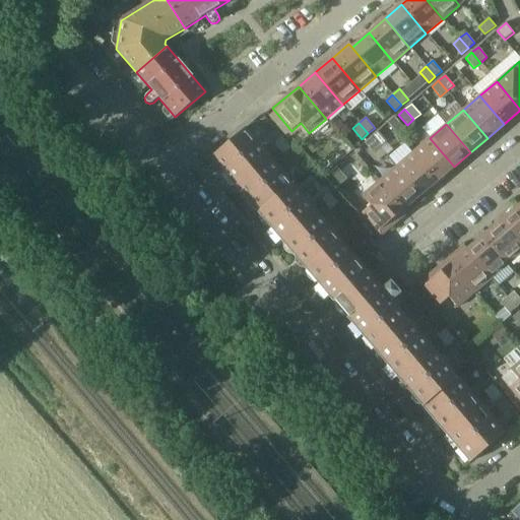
[(242,131),(212,156),(210,157),(342,313),(367,342),(469,463),(501,437),(406,325),(410,321),(393,301),(401,294),(394,284),(391,280),(382,288),(375,279),(340,239),(336,243),(242,131)]
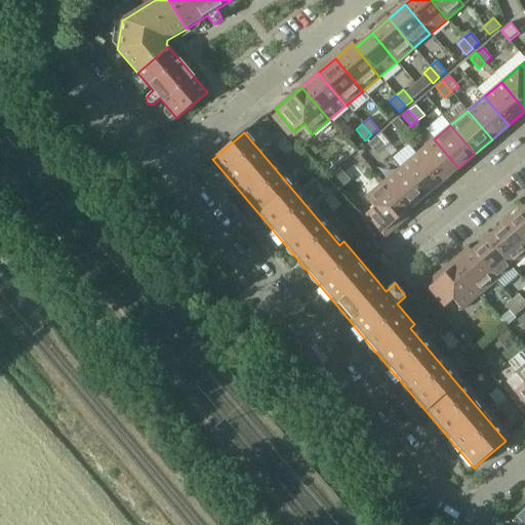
[(374,138),(384,149),(391,144),(381,132),(374,138)]
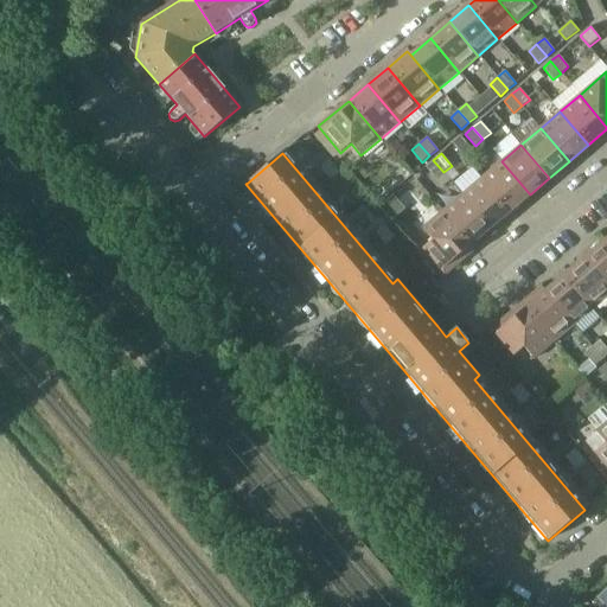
[(326,173),(334,166),(328,160),(320,167),(326,173)]
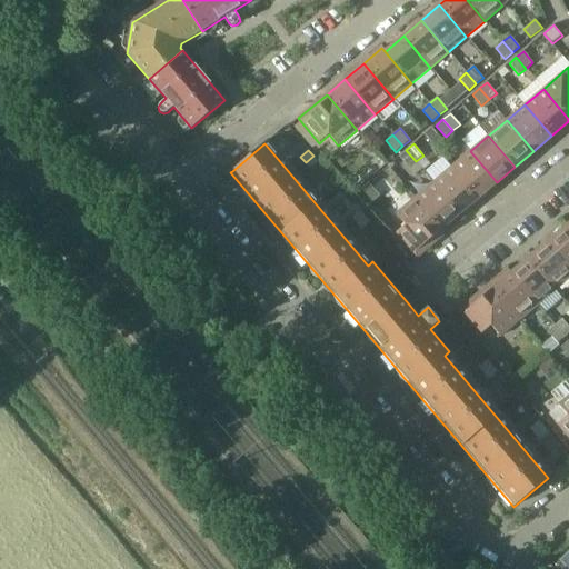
[(409,168),(416,161),(406,150),(399,157),(409,168)]
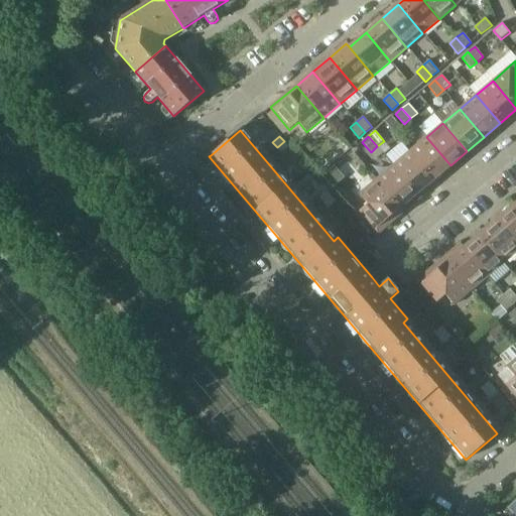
[(450,165),(426,137),(410,151),(434,179),(450,165)]
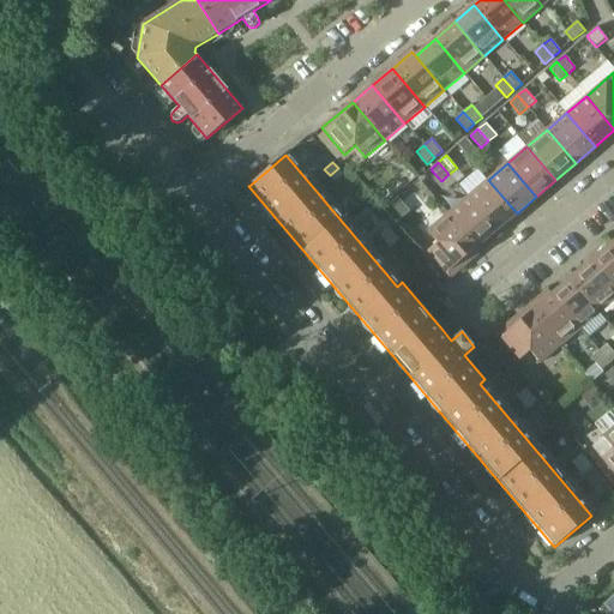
[(343,175),(338,168),(330,175),(335,182),(343,175)]
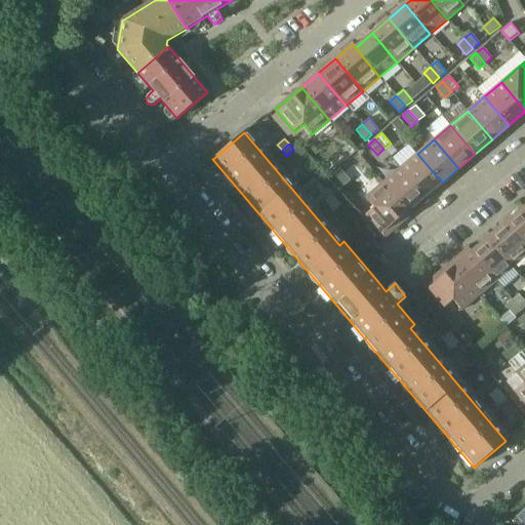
[(442,183),(417,154),(400,168),(428,201),(429,201),(426,197),(442,183)]
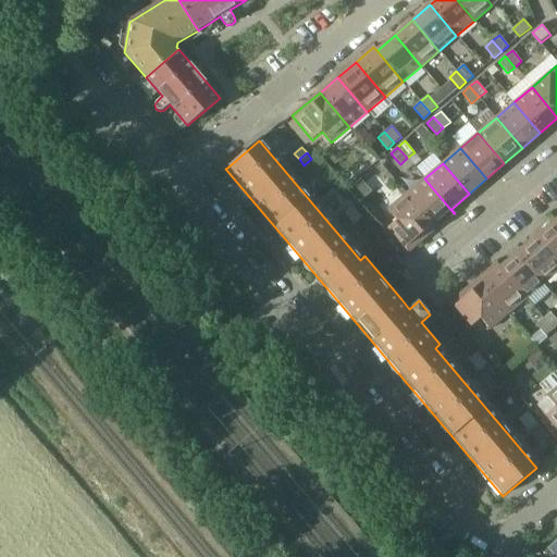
[(454,213),(424,178),(407,194),(436,229),(454,213)]
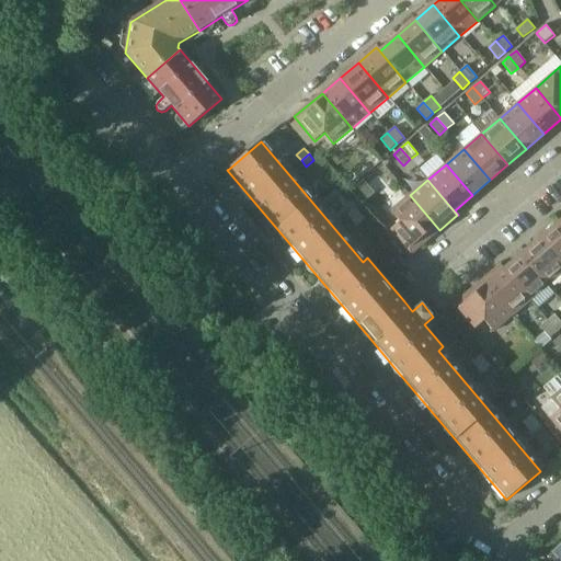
[(439,230),(410,195),(391,210),(400,221),(390,230),(411,254),(439,230)]
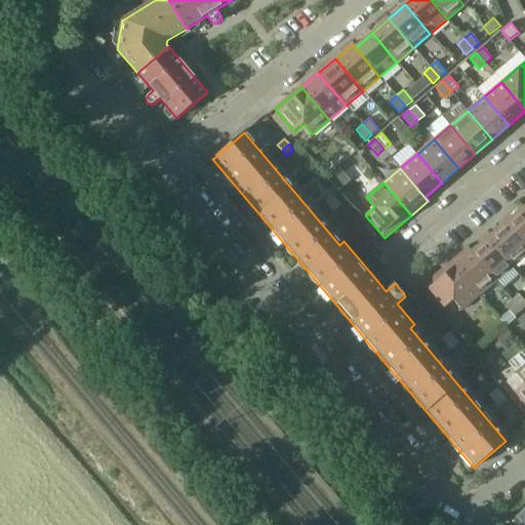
[(329,206),(336,200),(332,195),(325,201),(329,206)]
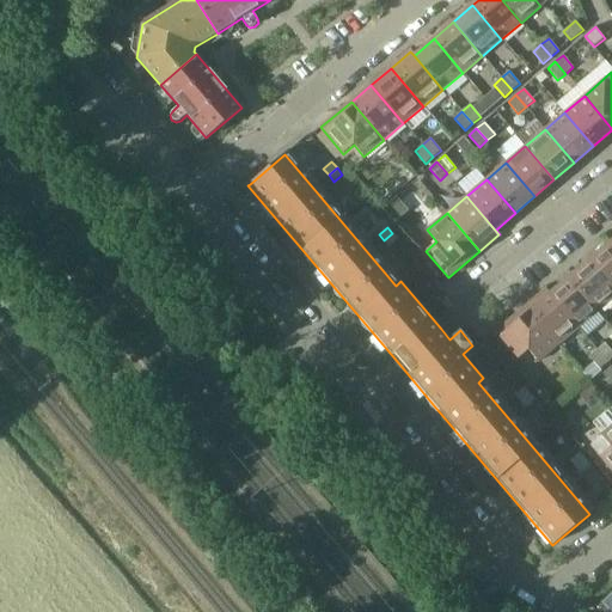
[(398,239),(392,233),(384,240),(390,246),(398,239)]
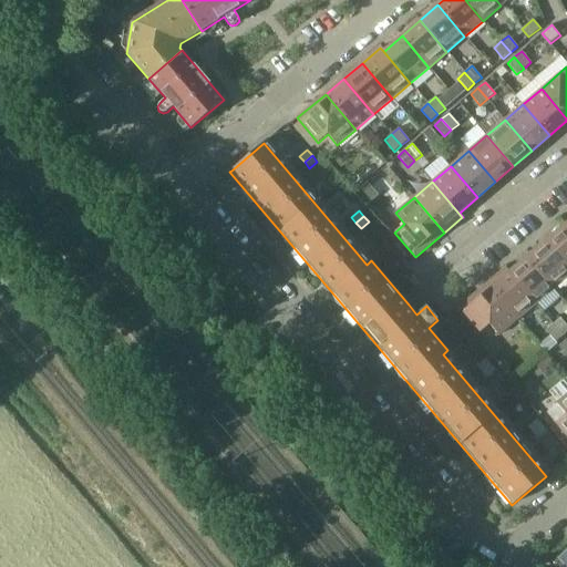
[(566,267),(566,229),(564,226),(545,241),(566,267)]
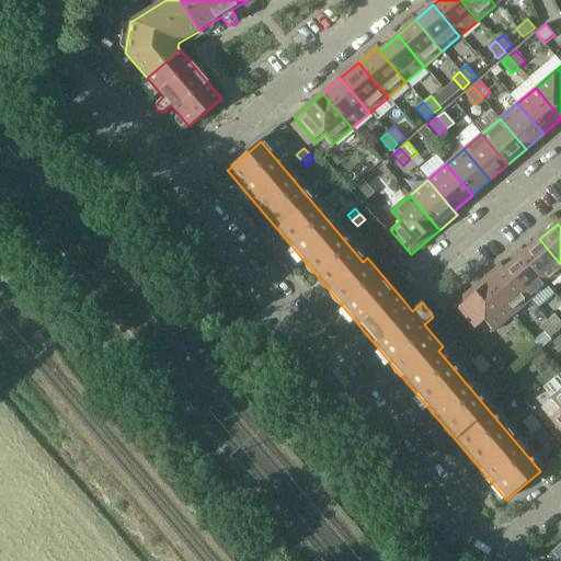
[(548,285),(560,273),(560,264),(539,239),(522,254),(548,285)]
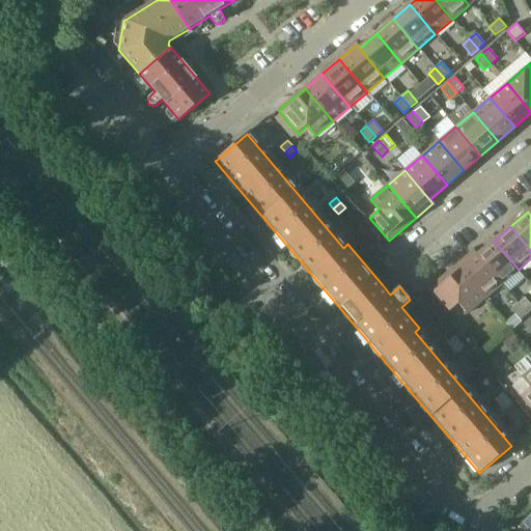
[(501,284),(519,270),(494,241),(477,254),(474,251),(473,251),(501,284)]
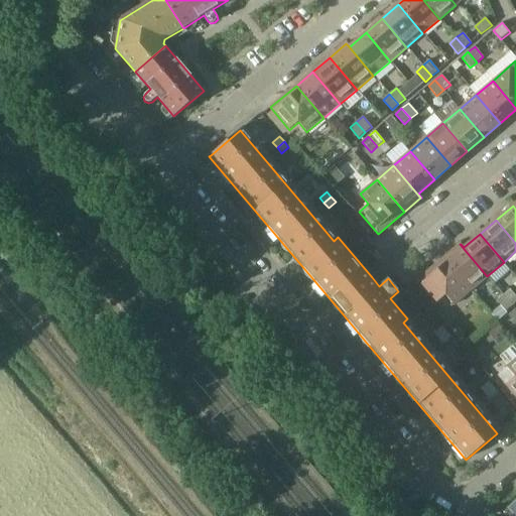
[(460,244),(443,258),(471,290),(487,276),(460,244)]
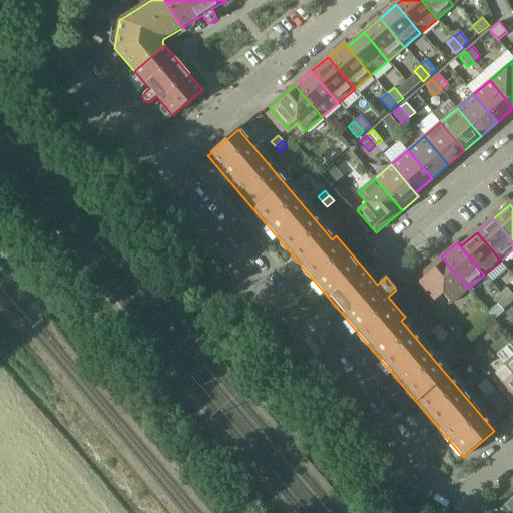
[(468,289),(441,257),(415,279),(434,302),(443,294),(451,303),(468,289)]
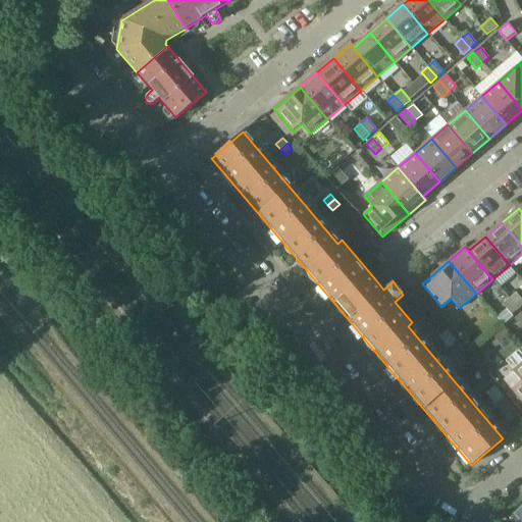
[(509,299),(518,309),(521,305),(521,300),(516,293),(509,299)]
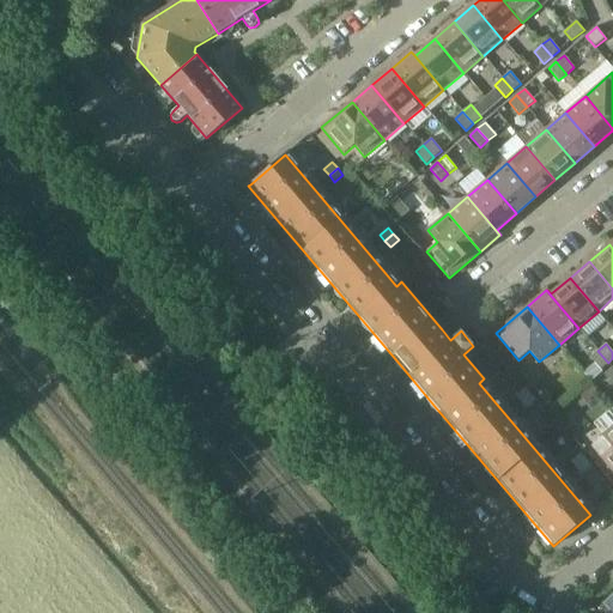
[(601,369),(608,363),(598,351),(590,357),(601,369)]
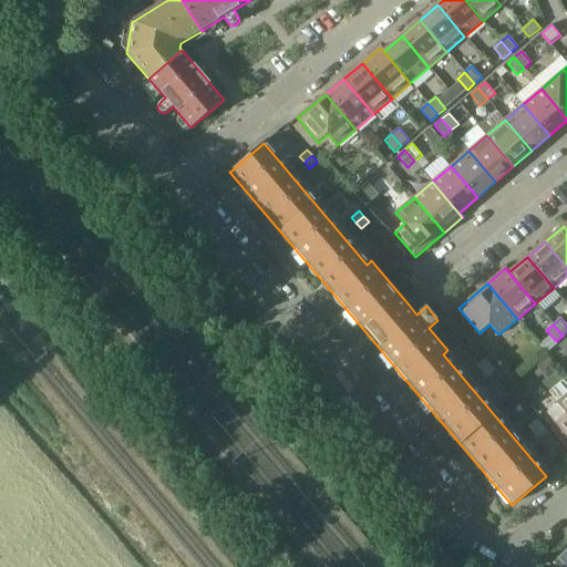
[(483,372),(491,366),(485,359),(477,367),(483,372)]
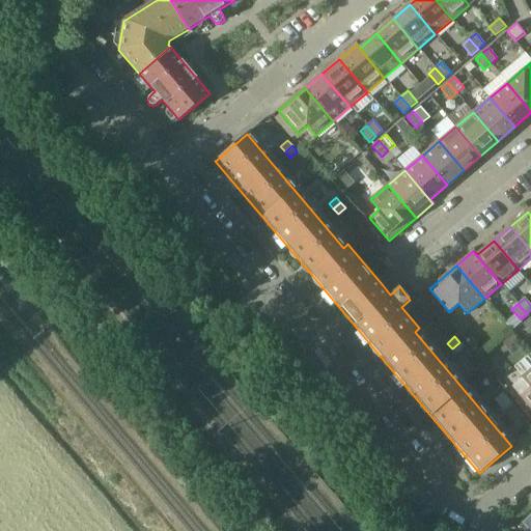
[(464,347),(459,342),(452,348),(456,354),(464,347)]
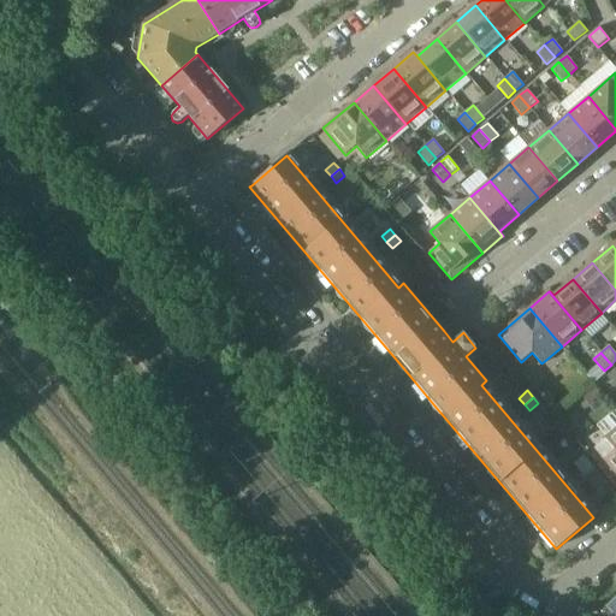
[(615,428),(604,438),(615,450),(604,460),(615,474),(615,428)]
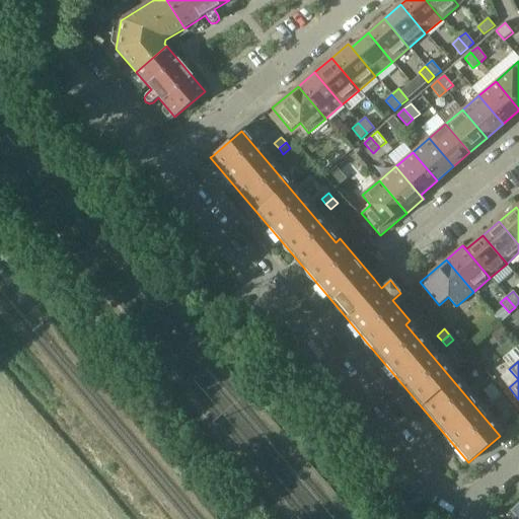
[(489,395),(496,389),(492,384),(485,390),(489,395)]
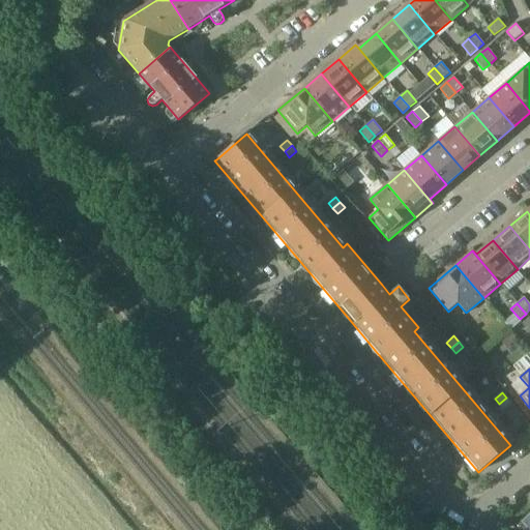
[(511,403),(506,398),(499,404),(504,410),(511,403)]
